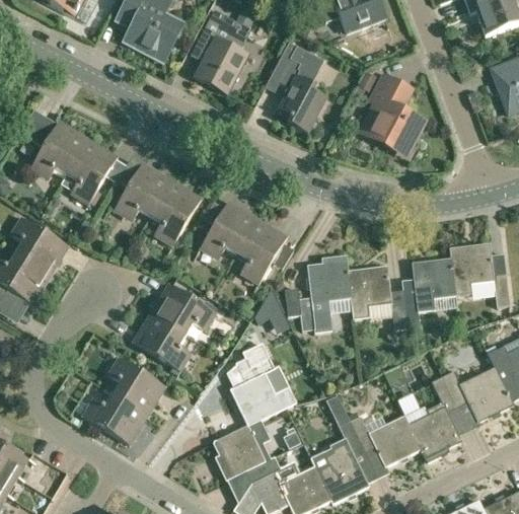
[(47,0),(46,2),(73,16),(81,0),(47,0)]
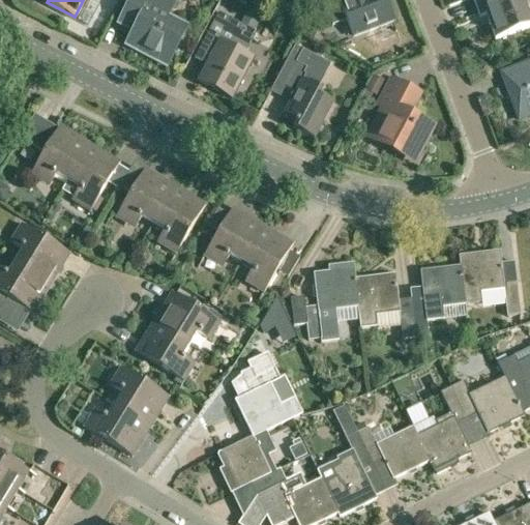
[(167,63),(186,24),(167,13),(173,0),(128,0),(118,20),(134,28),(126,41),(167,63)]
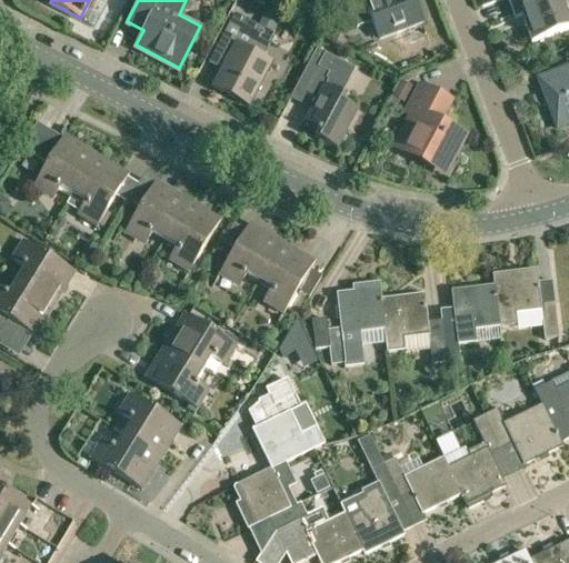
[(380,34),(422,19),(415,0),(348,0),(357,22),(373,17),(380,34)]
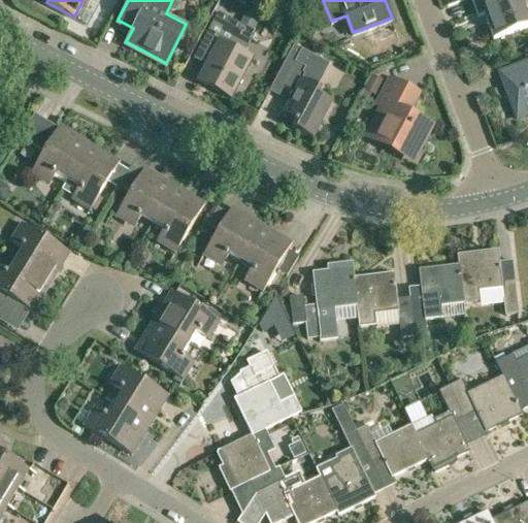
[(527,18),(521,0),(473,0),(479,12),(484,10),(493,35),(527,22),(527,18)]
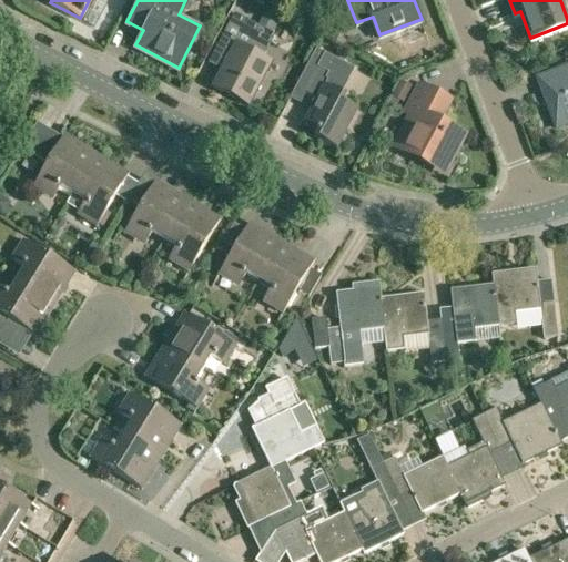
[(269,33),(280,14),(265,7),(255,26),(269,33)]
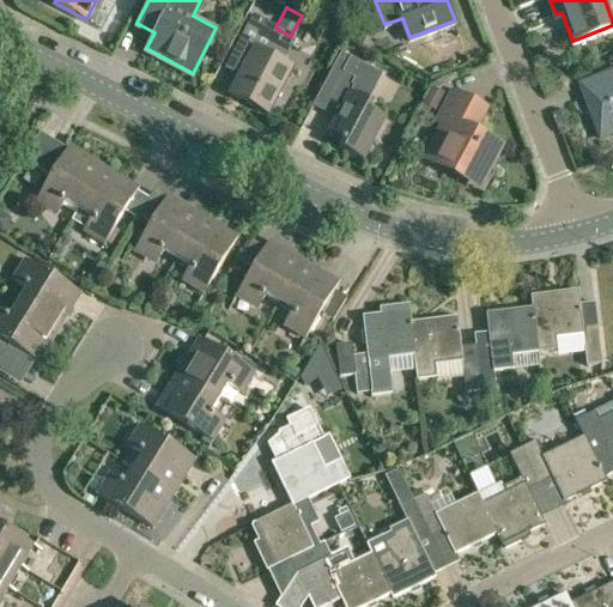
[(292,64),(279,58),(266,50),(265,49),(274,30),(262,24),(249,17),(224,64),(240,72),(230,91),(267,110),(292,64)]
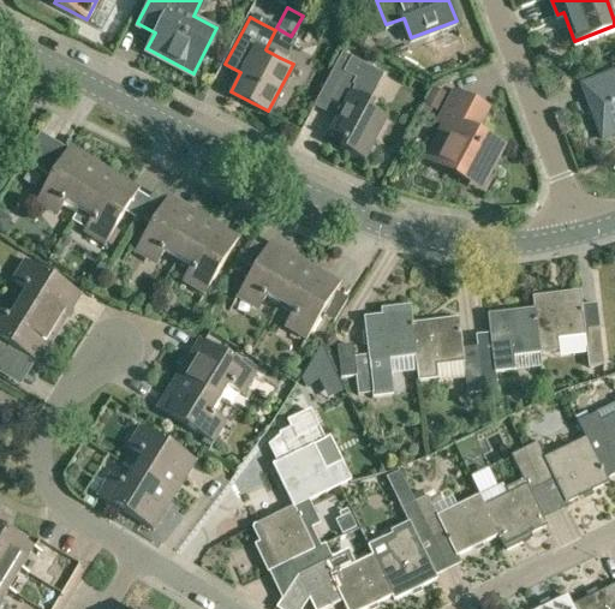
[(327,97),(342,105),(328,132),(342,139),(340,144),(364,157),(387,114),(372,107),(376,101),(369,99),(383,71),(350,53),(347,60),(327,97)]
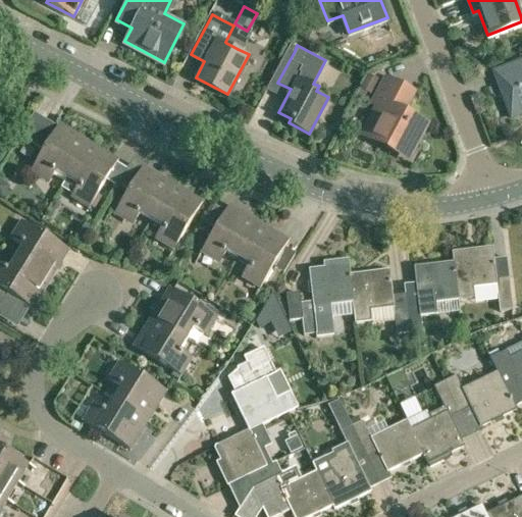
[(521,56),(493,67),(511,113),(521,109),(521,56)]
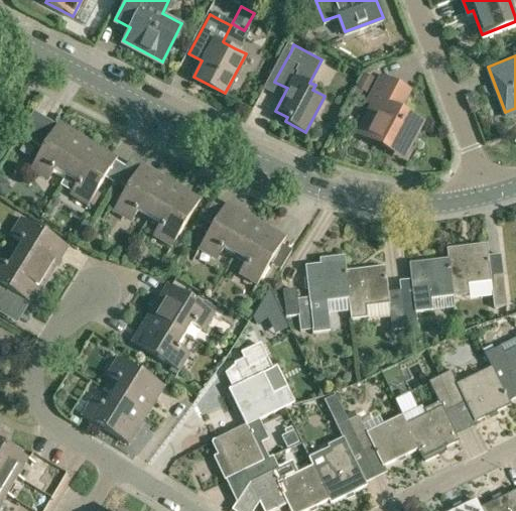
[(373,102),(360,127),(399,148),(406,135),(411,138),(420,120),(392,105),(402,85),(380,74),(379,74),(380,75),(367,99),(373,102)]
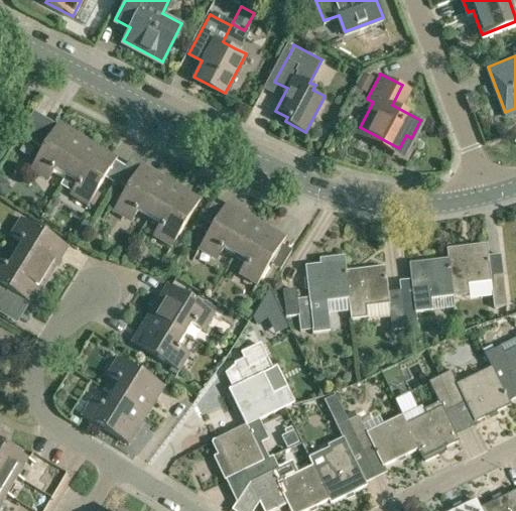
[(66,173),(86,139),(56,121),(28,167),(46,178),(53,166),(66,173)]
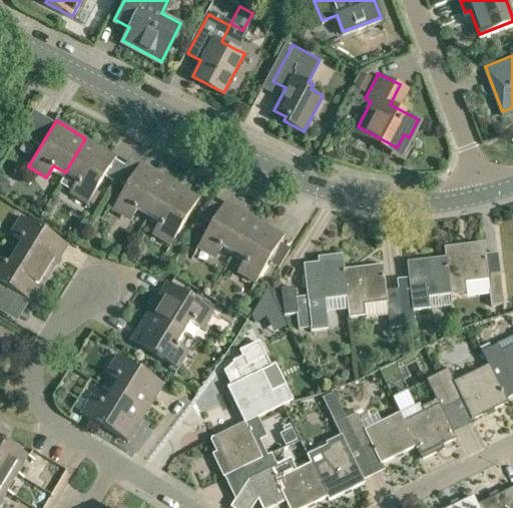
[(115,155),(85,138),(65,172),(76,179),(69,191),(87,202),(104,173),(114,179),(124,162),(114,156),(115,155)]
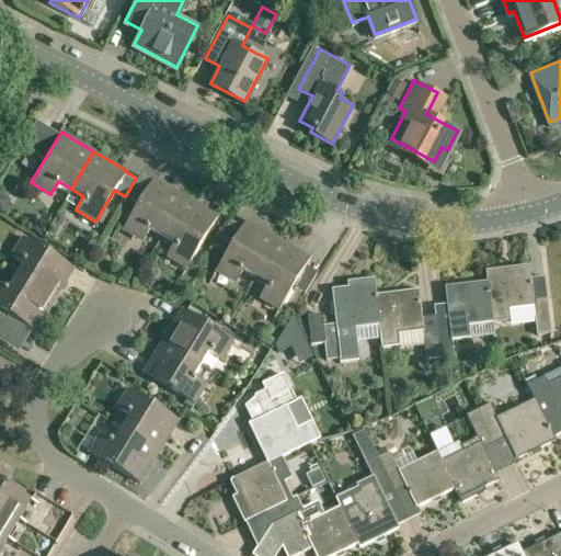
[(138,200),(133,211),(123,226),(122,228),(139,239),(148,226),(161,234),(183,195),(152,177),(152,178),(140,171),(136,178),(125,196),(127,199),(129,194),(138,200)]
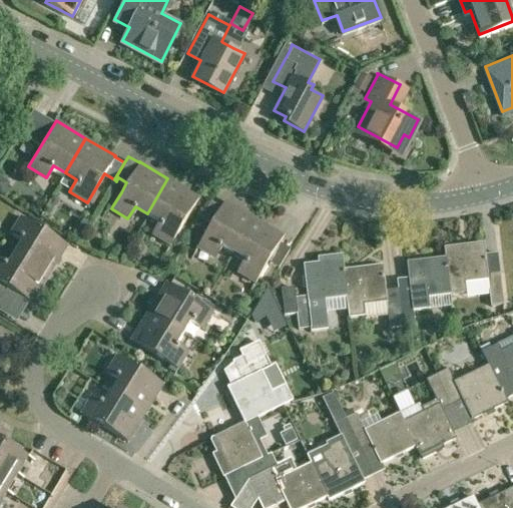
[(197,196),(167,178),(147,213),(158,220),(151,233),(168,243),(197,196)]
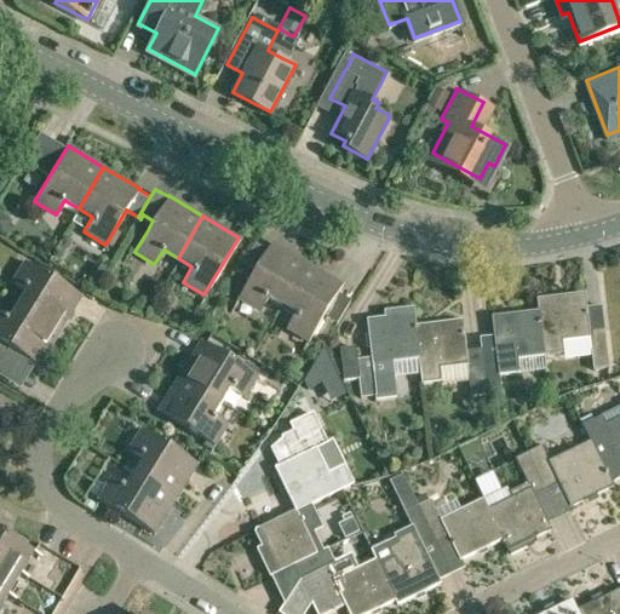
[(136,250),(147,233),(139,229),(130,245),(136,250)]
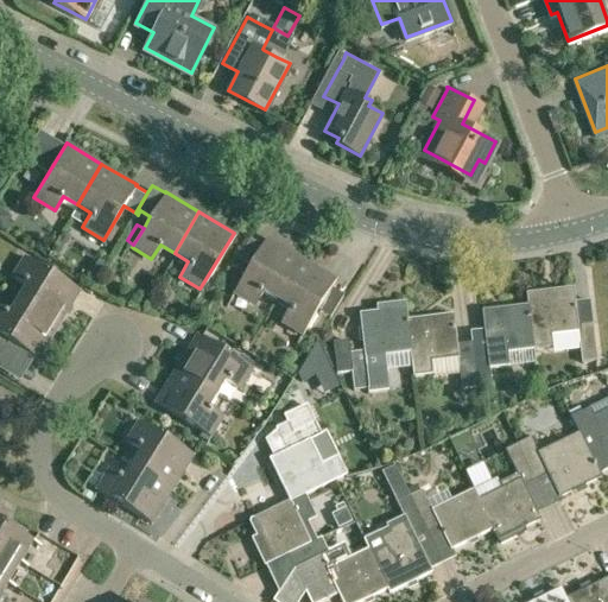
[(276,297),(301,257),(267,236),(234,291),(254,304),(263,290),(276,297)]
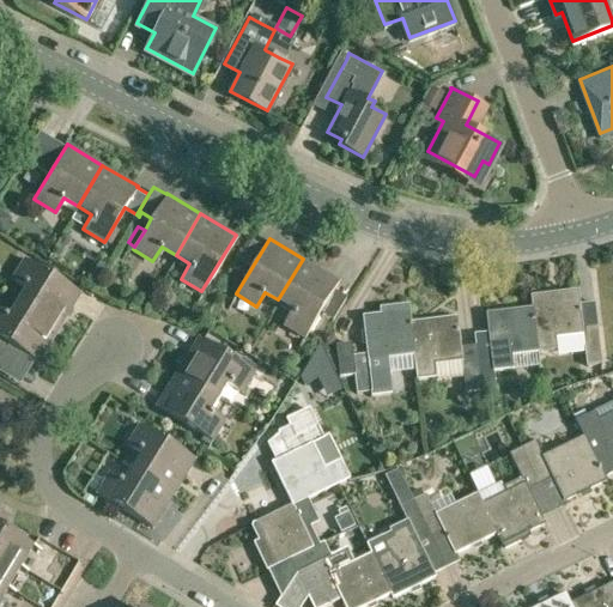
[(17,299),(59,325),(82,290),(25,255),(13,275),(26,284),(17,299)]
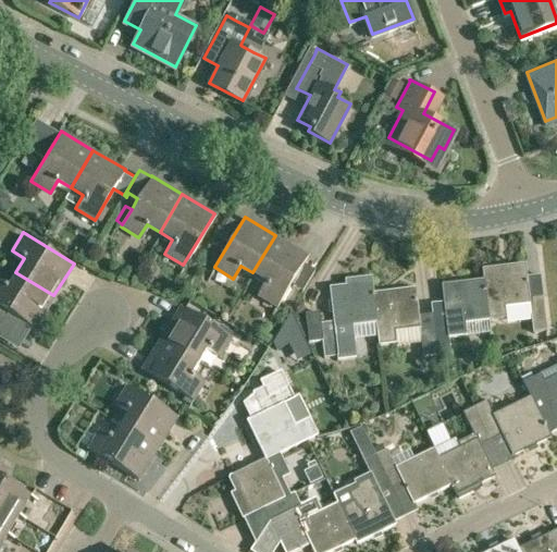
[(307,254),(275,235),(252,272),(265,280),(258,294),(276,305),(307,254)]
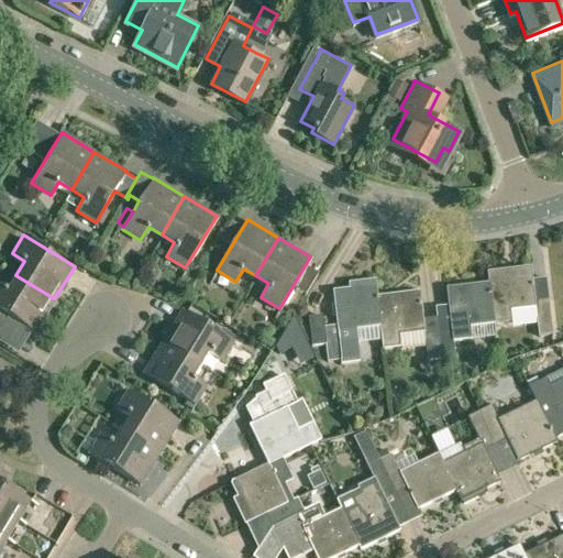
[(487,269),(488,280),(494,319),(511,318),(509,306),(534,303),(538,332),(552,330),(548,296),(534,297),(530,263),(487,269)]
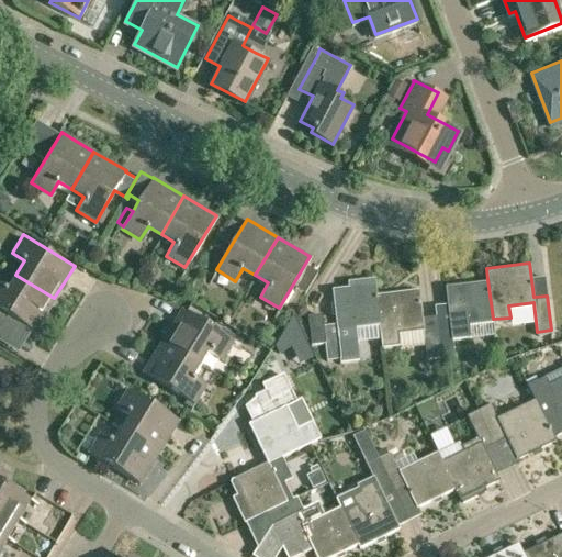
[(54,298),(15,275),(8,287),(4,285),(0,281),(0,308),(35,330),(54,298)]
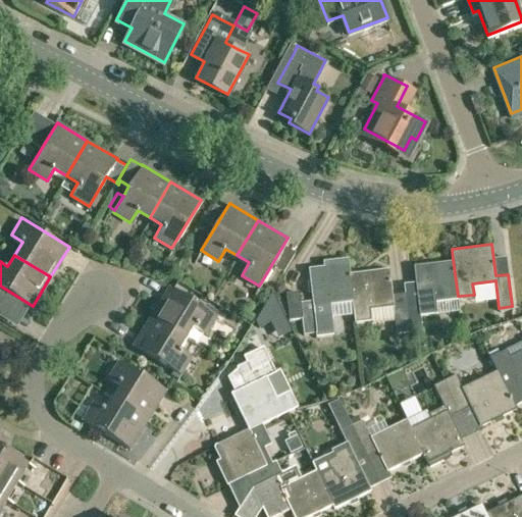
[(352,299),(347,256),(323,259),(324,264),(309,266),(313,299),(301,300),(299,290),(285,292),(290,318),(302,316),(304,332),(316,330),(316,334),(333,331),(330,302),(352,299)]
